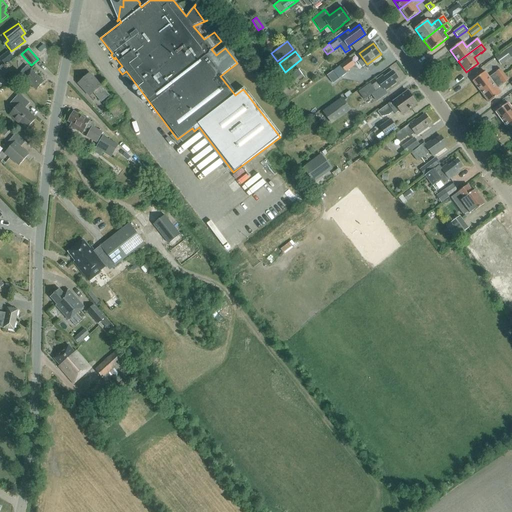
[(511,58),(505,51),(495,58),(500,66),(511,58)]
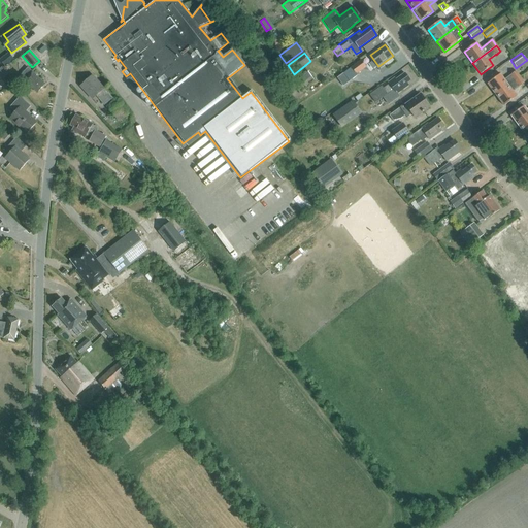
[(13,60),(8,55),(0,62),(5,67),(13,60)]
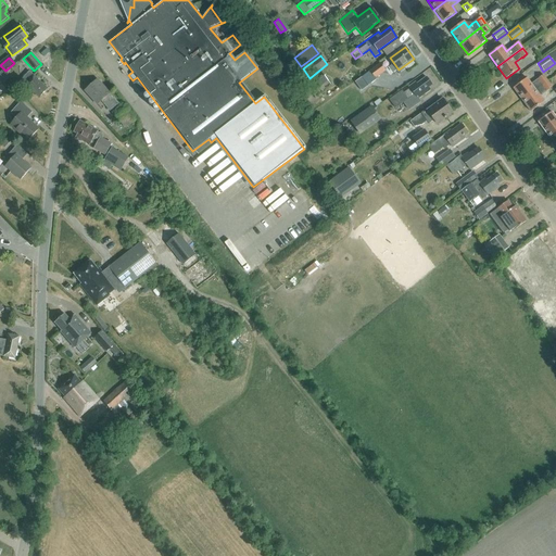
[(362,91),(369,86),(378,78),(377,77),(387,70),(381,63),(356,83),(362,91)]
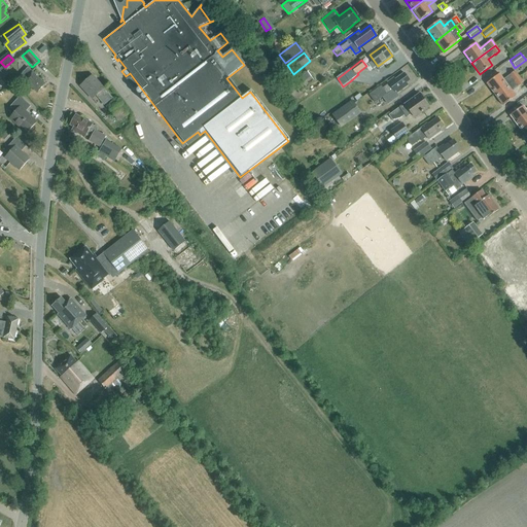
[(33,89),(37,93),(45,84),(37,77),(37,76),(33,72),(32,72),(28,68),(21,76),(25,80),(24,81),(28,84),(28,86),(30,89),(31,89),(32,90),(33,89)]
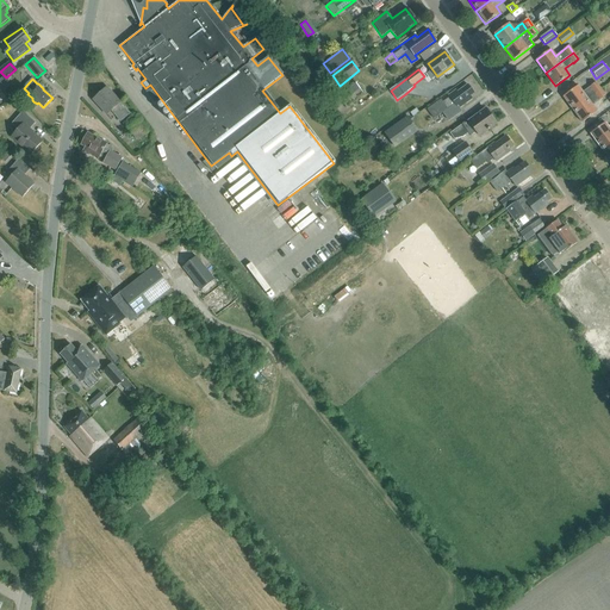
[(352,79),(335,92),(342,101),(359,88),(352,79)]
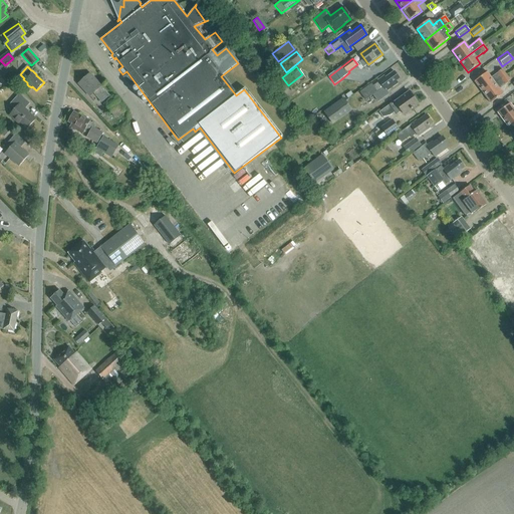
[(475,81),(483,92),(506,74),(502,68),(497,72),(497,73),(491,77),(487,72),(475,81)]
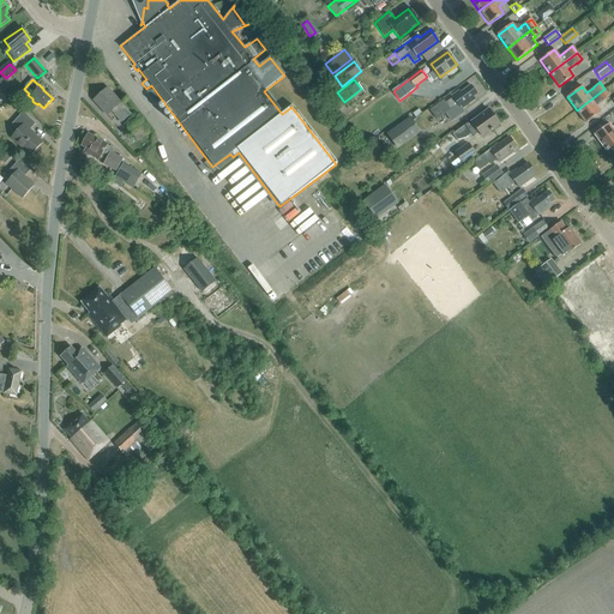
[(444,101),(429,110),(437,120),(446,114),(451,121),(464,113),(462,109),(475,100),(473,97),(477,94),(470,85),(461,94),(458,91),(451,97),(452,98),(445,103),(444,101)]
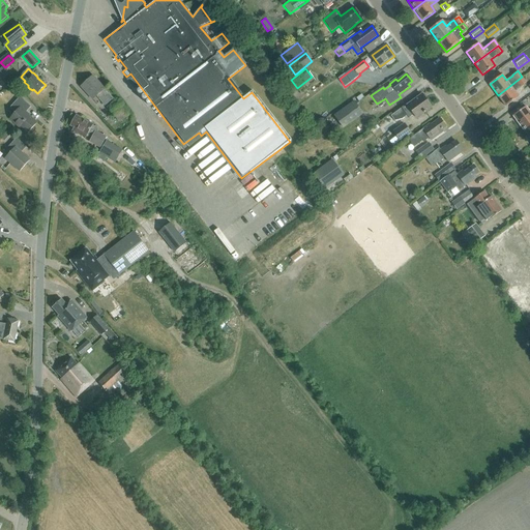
[(105,90),(92,77),(81,87),(92,99),(96,96),(105,106),(113,99),(109,94),(108,94),(104,90),(105,90)]
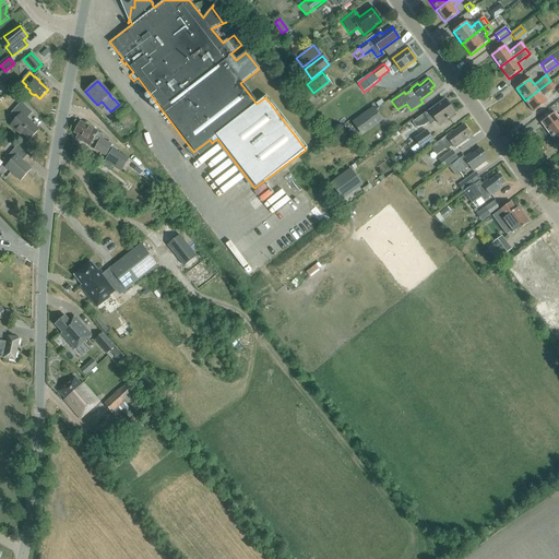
[(550,81),(525,100),(534,113),(547,103),(542,95),(549,91),(555,87),(550,81)]
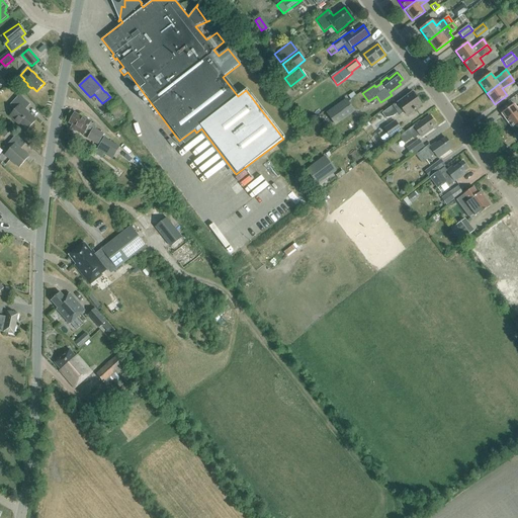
[(21,89),(14,80),(9,83),(17,93),(21,89)]
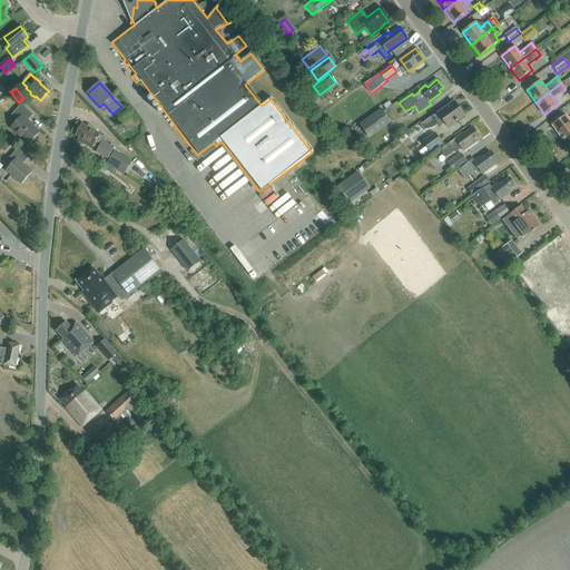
[(444,124),(448,128),(463,117),(453,102),(438,114),(436,112),(420,126),(424,131),(432,129),(436,126),(439,128),(444,124)]
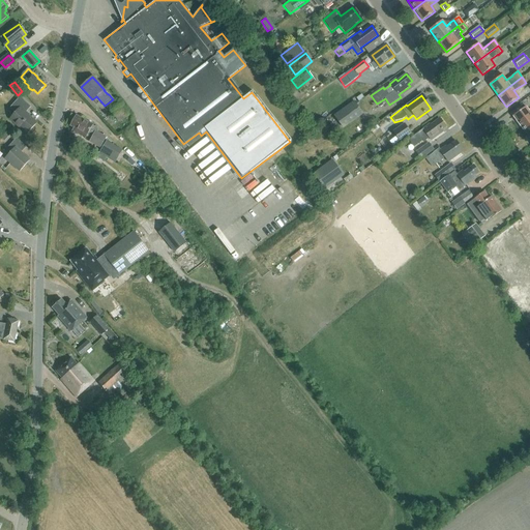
[(9,119),(27,135),(37,123),(26,113),(31,107),(21,97),(10,108),(16,113),(9,119)]
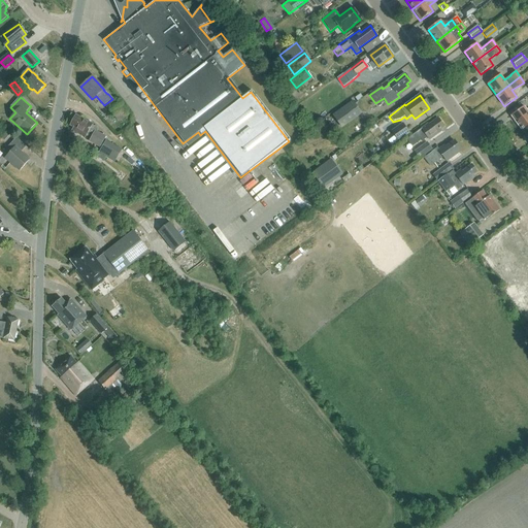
[(116,99),(106,108),(114,118),(124,109),(116,99)]
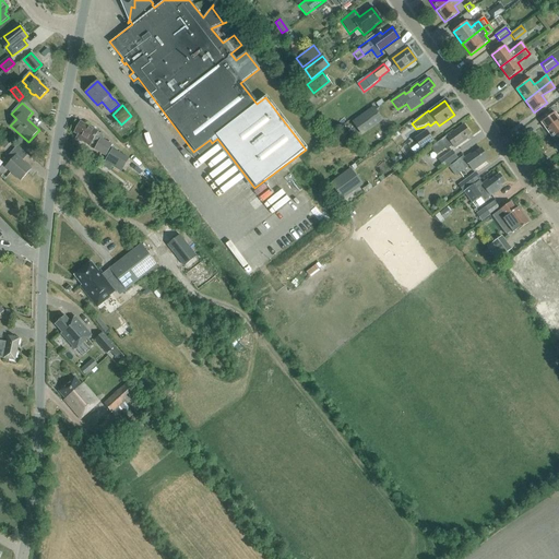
[(373,107),(352,122),(360,133),(382,119),(373,107)]
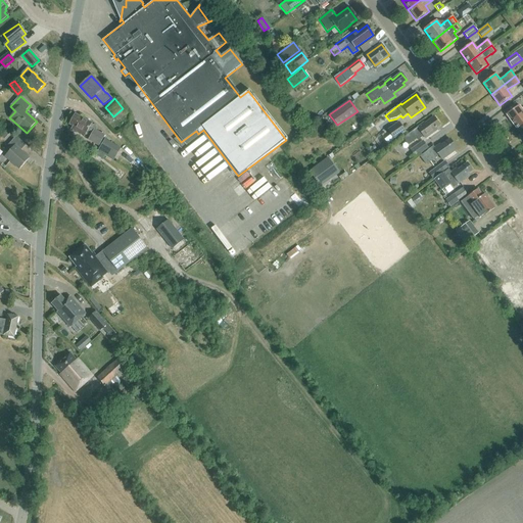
[(514,125),(522,119),(522,111),(518,105),(507,114),(514,125)]
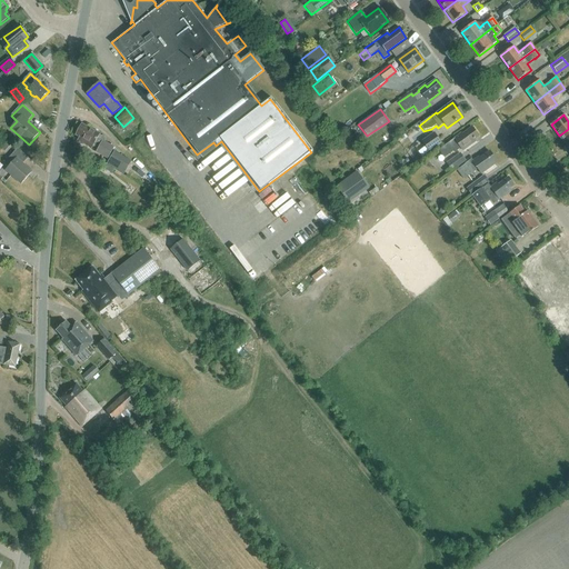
[(80,127),(76,136),(80,138),(78,141),(85,146),(92,149),(93,147),(95,145),(99,148),(97,152),(108,159),(115,147),(102,141),(105,138),(99,135),(100,133),(83,126),(82,128),(80,127)]
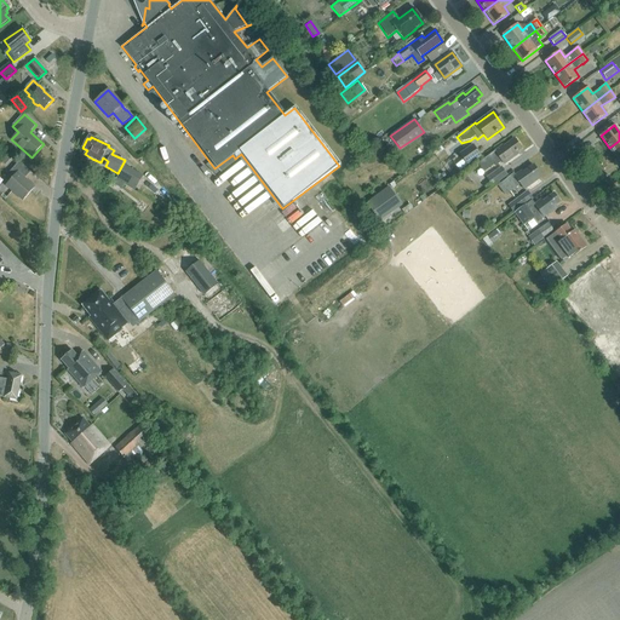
[(494,151),(477,164),(483,172),(493,165),(494,167),(501,161),(504,165),(518,155),(516,151),(521,149),(515,141),(504,148),(503,145),(494,151)]
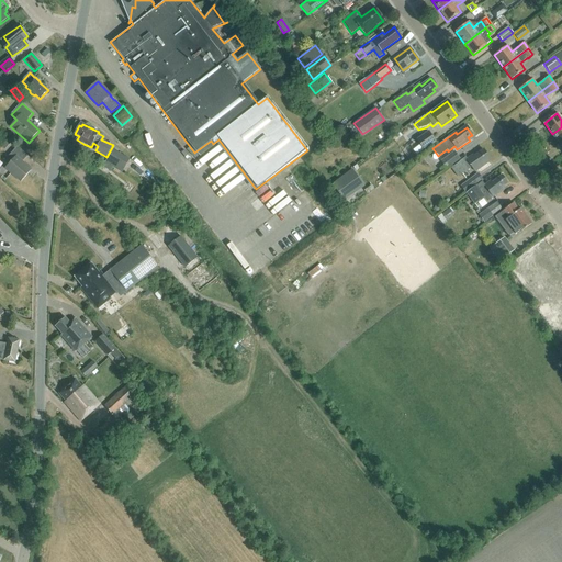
[(561,127),(552,134),(561,146),(561,145),(561,127)]
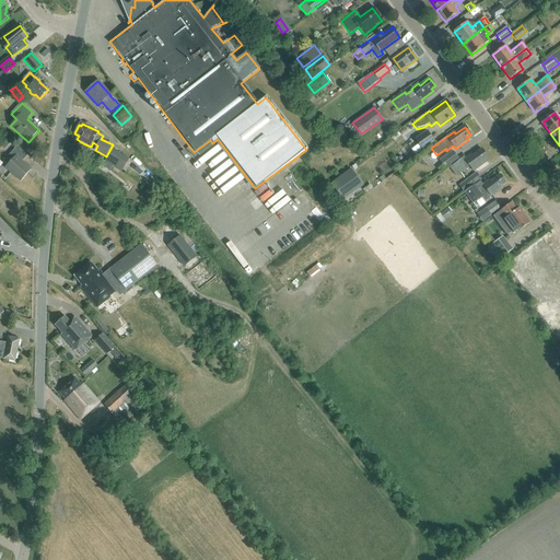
[(433,141),(427,131),(415,140),(422,150),(433,141)]
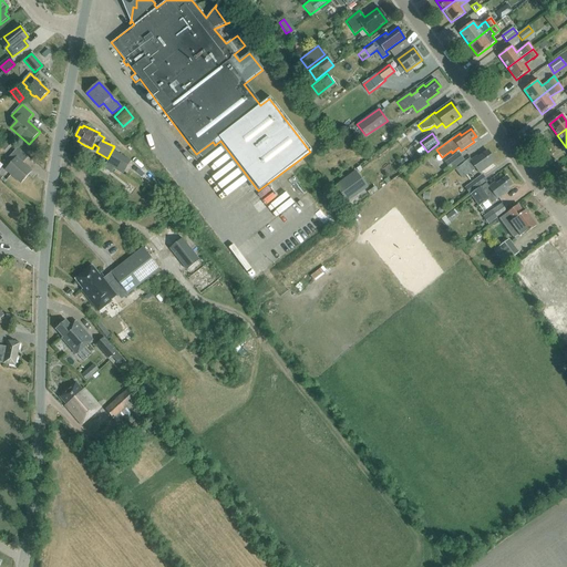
[(12,144),(3,136),(0,138),(0,140),(8,147),(12,144)]
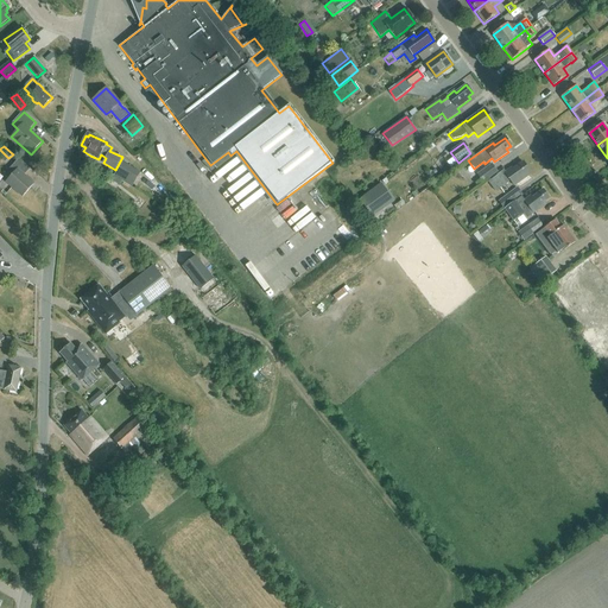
[(6,183),(23,198),(35,185),(24,176),(30,170),(18,159),(8,170),(13,175),(6,183)]
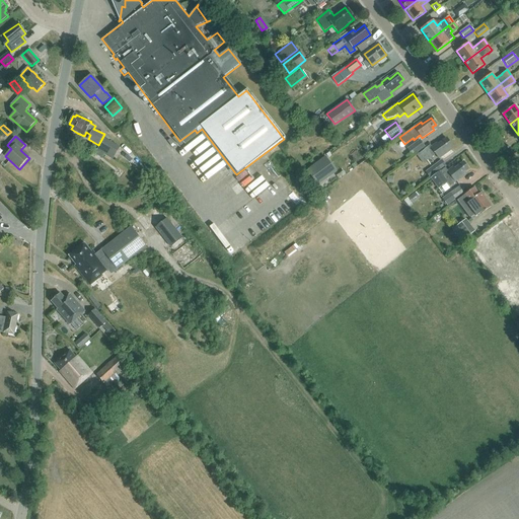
[(96,149),(93,153),(101,158),(104,154),(113,159),(120,148),(103,139),(97,150),(96,149)]
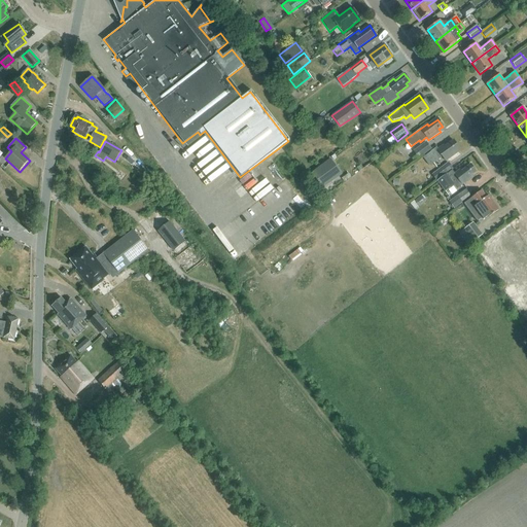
[(431,152),(428,154),(423,157),(429,166),(442,156),(446,162),(456,153),(455,151),(459,148),(453,141),(444,147),(443,145),(437,149),(436,147),(430,151),(431,152)]
